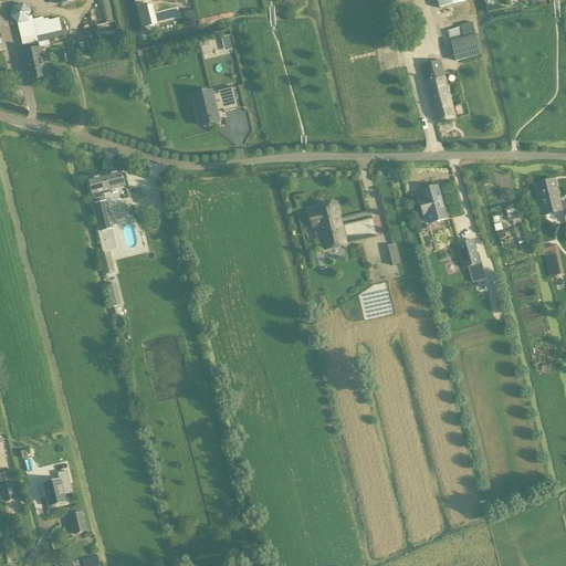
[(467,2),(465,0),(437,0),(439,10),(467,2)]
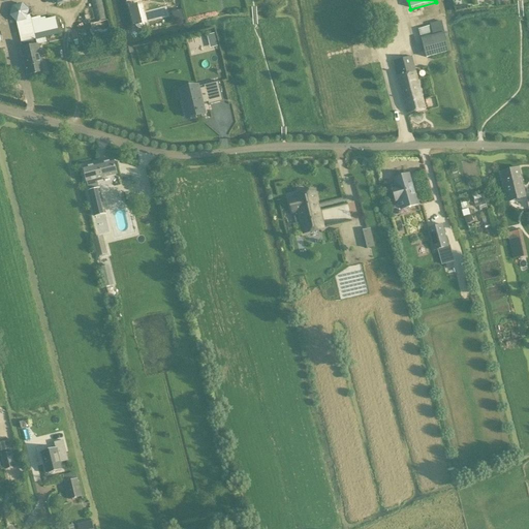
[(17,23),(21,43),(23,49),(21,49),(22,51),(21,53),(22,57),(24,58),(27,75),(43,71),(37,44),(36,45),(35,40),(31,18),(26,19),(29,11),(22,4),(11,6),(9,16),(17,23)]
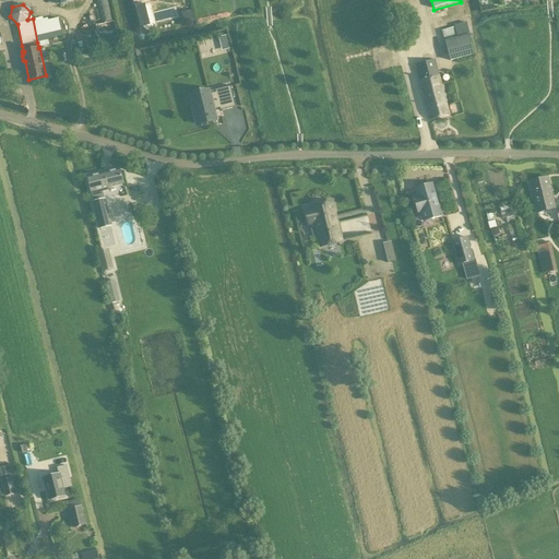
[(42,28),(59,24),(58,18),(50,20),(50,16),(47,18),(48,20),(40,22),(42,28)]
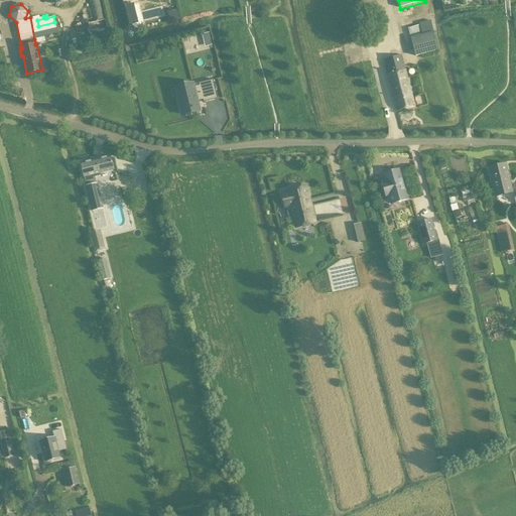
[(419,24),(422,35),(433,33),(430,21),(419,24)]
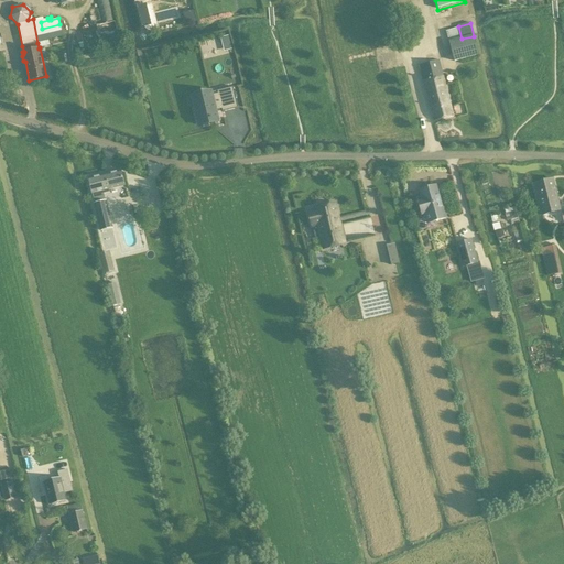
[(446,31),(448,39),(461,34),(458,28),(446,31)]
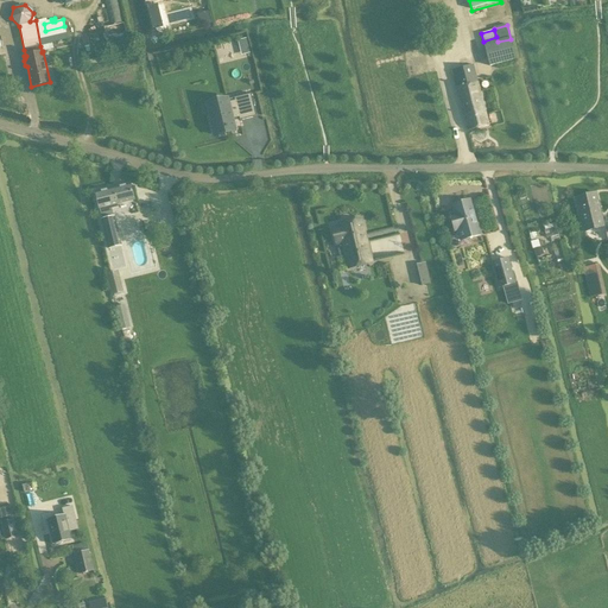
[(246,39),(238,42),(240,49),(248,46),(246,39)]
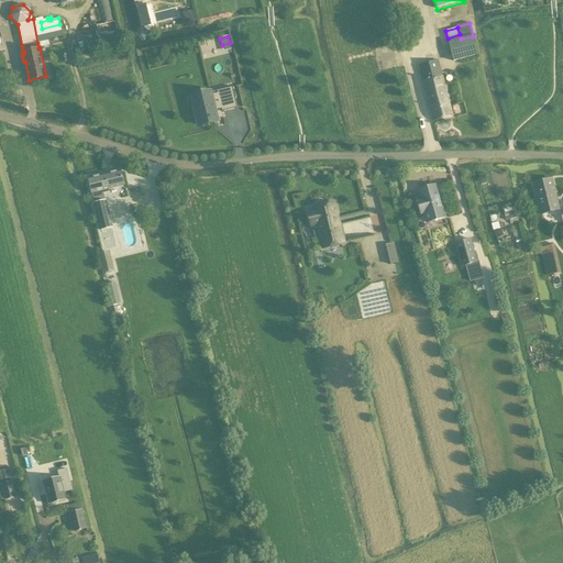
[(453,62),(460,59),(475,55),(478,55),(473,36),(461,39),(449,42),(453,62)]
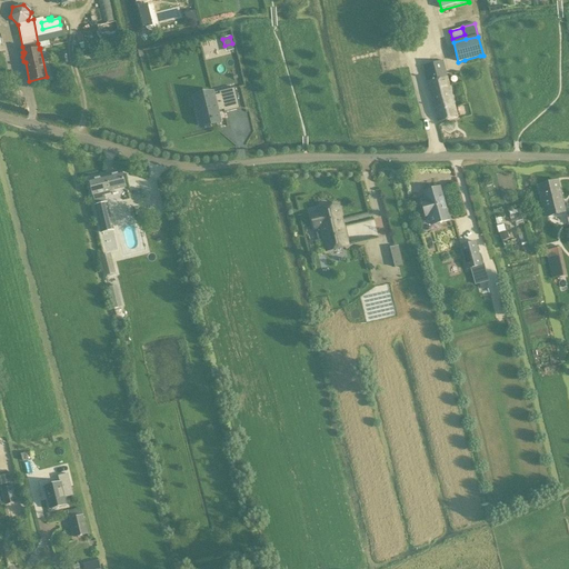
[(480,56),(465,60),(467,66),(482,61),(480,56)]
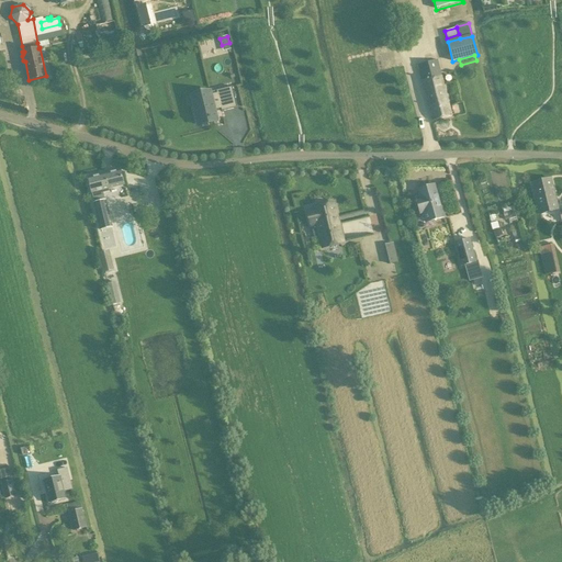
[(417,65),(426,96),(445,90),(438,65),(437,60),(417,65)]
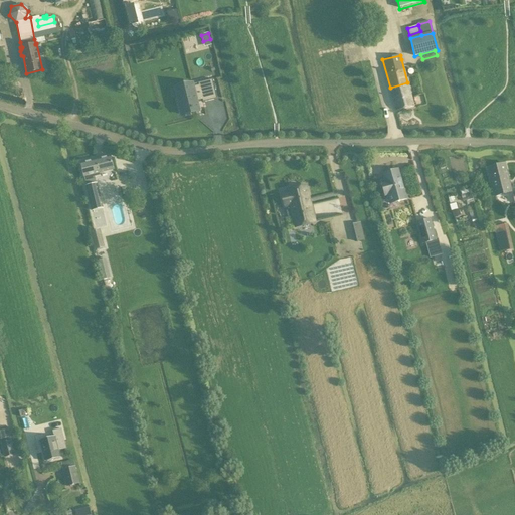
[(203,103),(217,99),(212,79),(198,83),(198,84),(195,86),(194,81),(174,87),(181,115),(199,111),(197,102),(202,101),(203,103)]
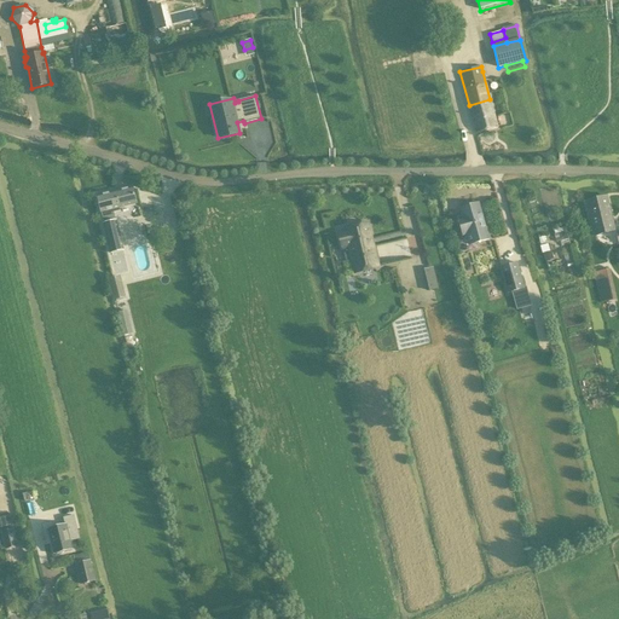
[(476,133),(497,128),(490,99),(469,105),(476,133)]
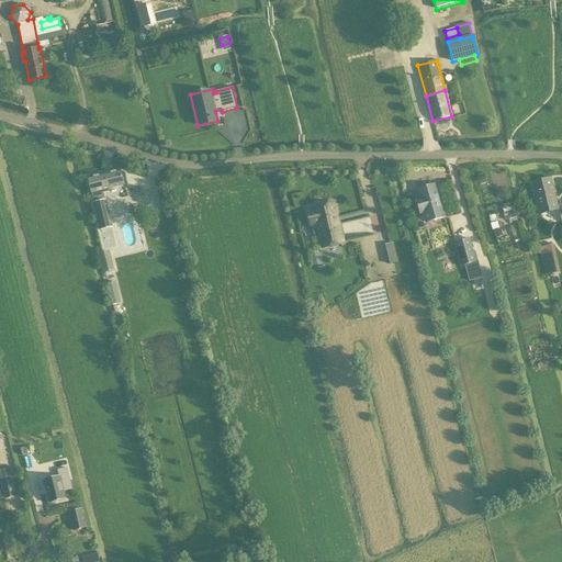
[(121,170),(113,171),(88,178),(92,193),(93,198),(102,195),(101,193),(109,191),(108,189),(124,184),(121,170)]
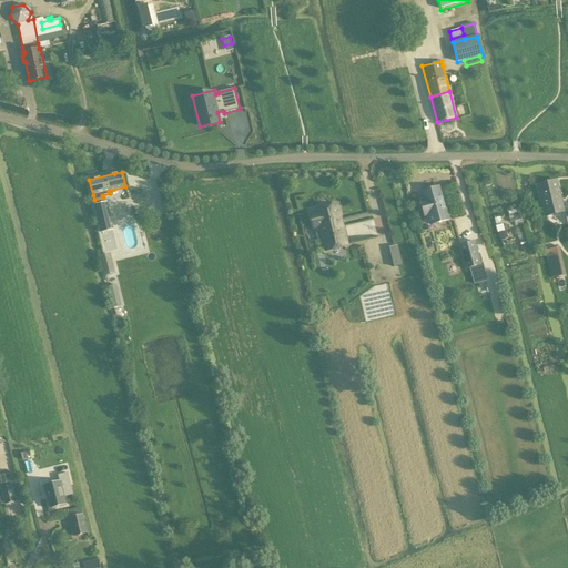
[(545,216),(565,212),(557,181),(537,185),(545,216)]
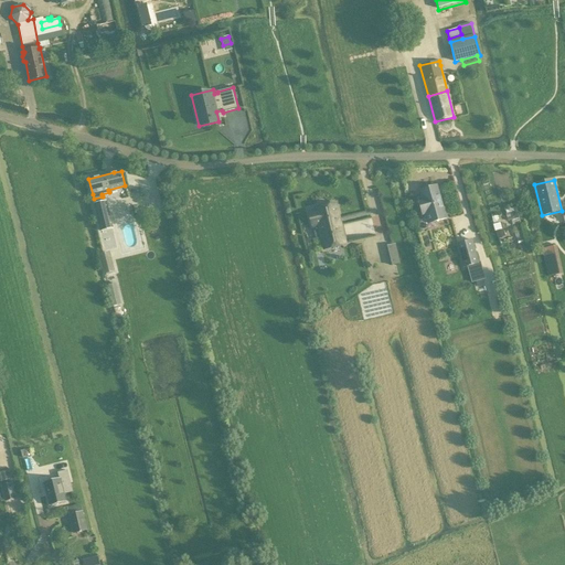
[(436,223),(447,220),(444,209),(443,209),(436,187),(419,191),(422,200),(417,201),(422,216),(433,213),(436,223)]
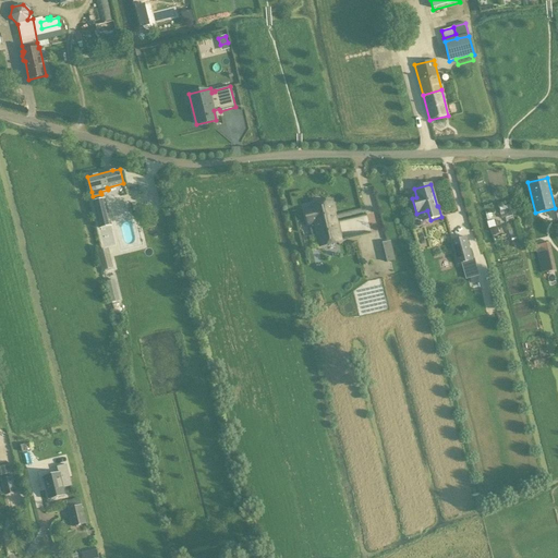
[(99,228),(111,226),(105,199),(93,203),(99,228)]
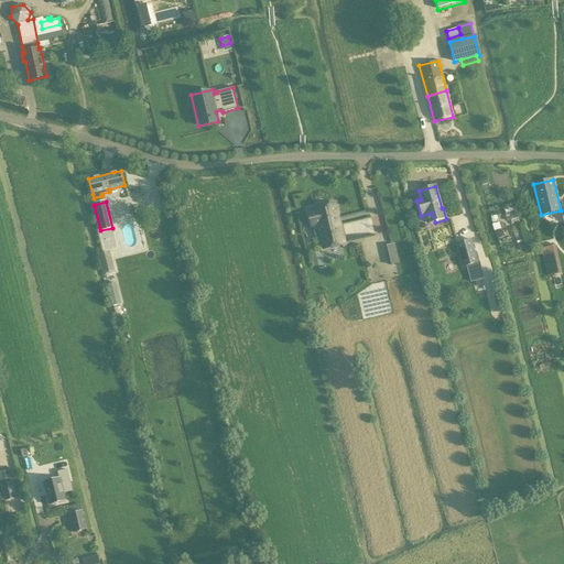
[(322,250),(346,245),(336,204),(313,209),(313,212),(308,213),(313,228),(316,227),(322,250)]
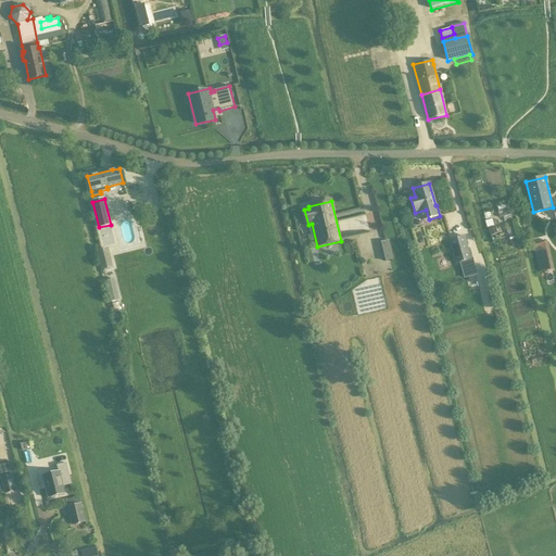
[(105,252),(101,230),(93,231),(98,253),(105,252)]
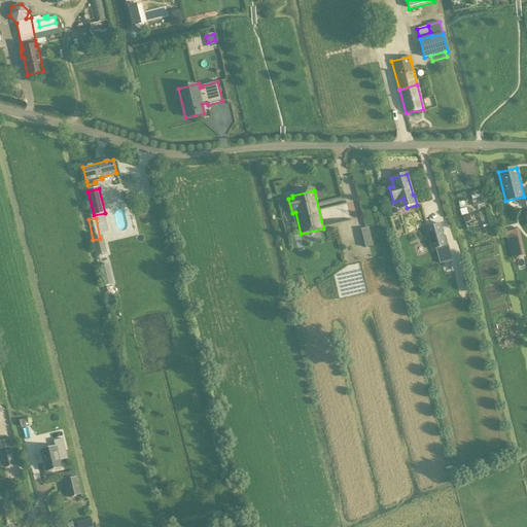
[(440,224),(425,229),(431,250),(435,249),(447,246),(447,245),(441,224),(440,224)]
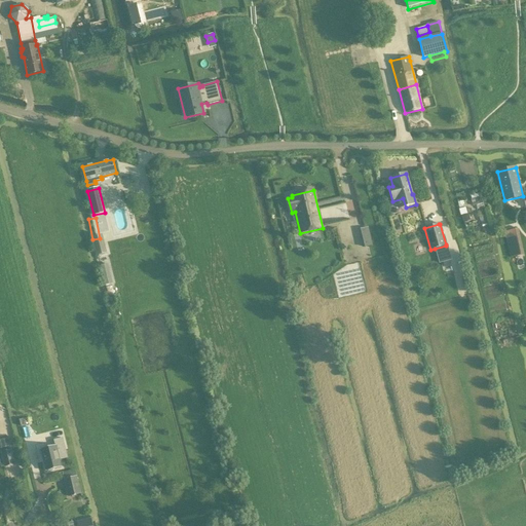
[(365,248),(372,246),(368,227),(361,229),(365,248)]
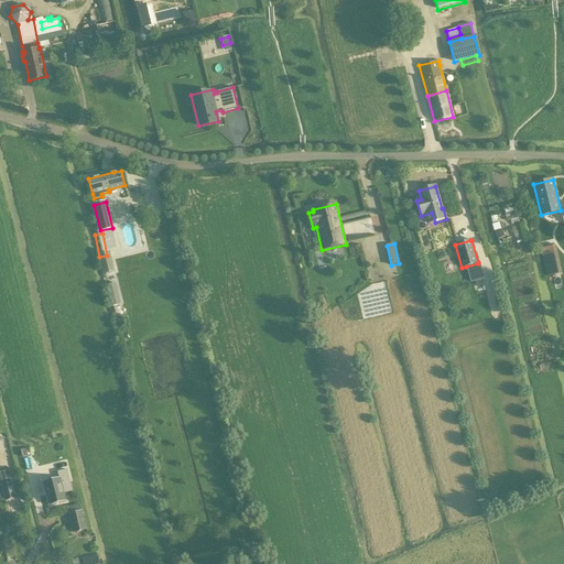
[(561,273),(555,246),(541,249),(548,277),(561,273)]
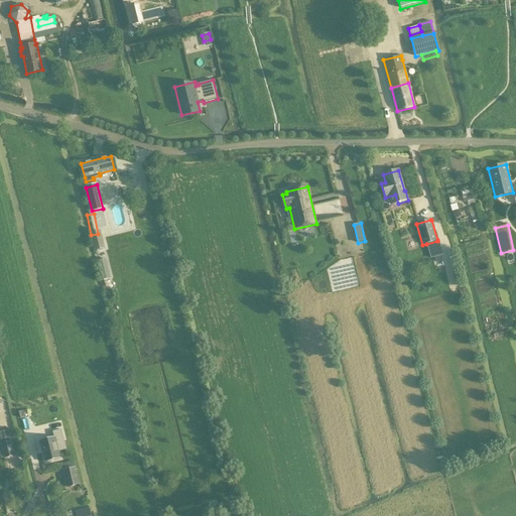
[(437,241),(426,244),(430,259),(443,255),(438,239),(437,240),(437,241)]
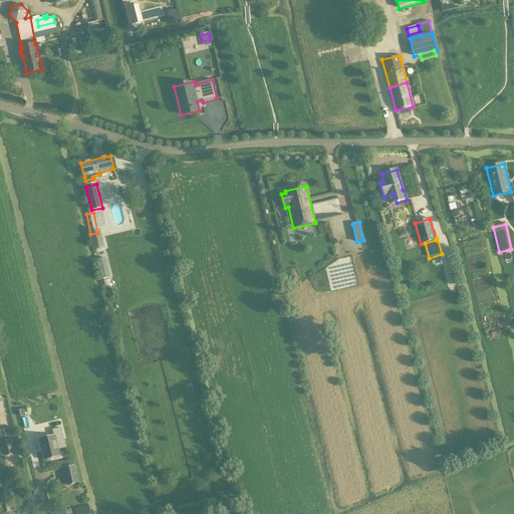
[(40,440),(35,441),(37,448),(42,447),(45,460),(59,457),(58,451),(66,449),(61,429),(52,431),(53,437),(40,440)]
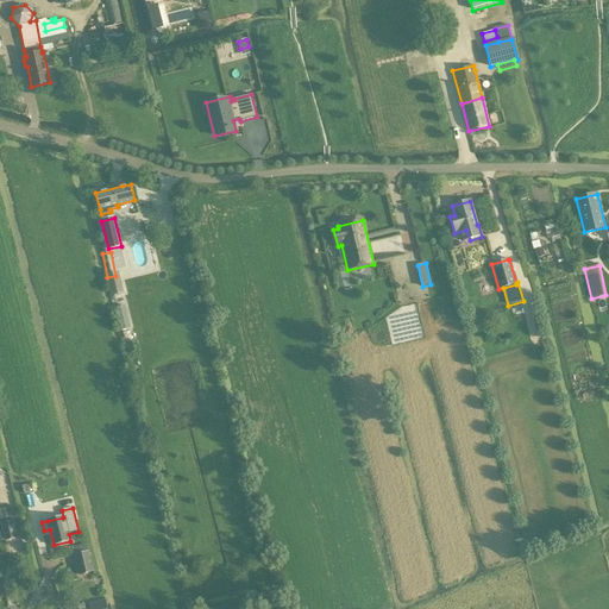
[(0,523),(5,541),(18,539),(13,520),(0,523)]
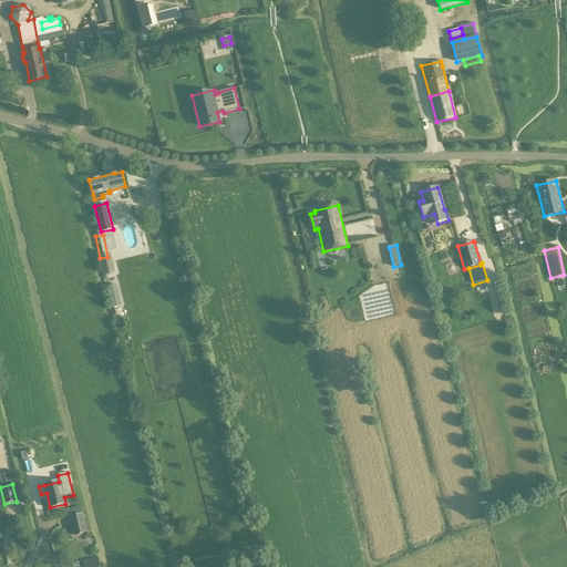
[(74,535),(88,532),(83,514),(70,517),(74,535)]
